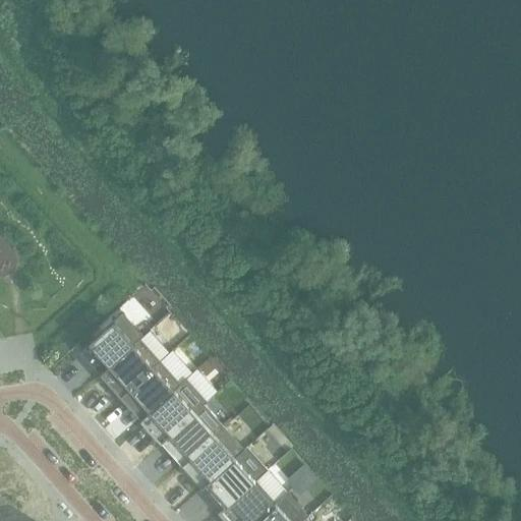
[(91,333),(78,343),(83,348),(80,351),(100,373),(139,339),(142,336),(122,313),(95,338),(91,333)]
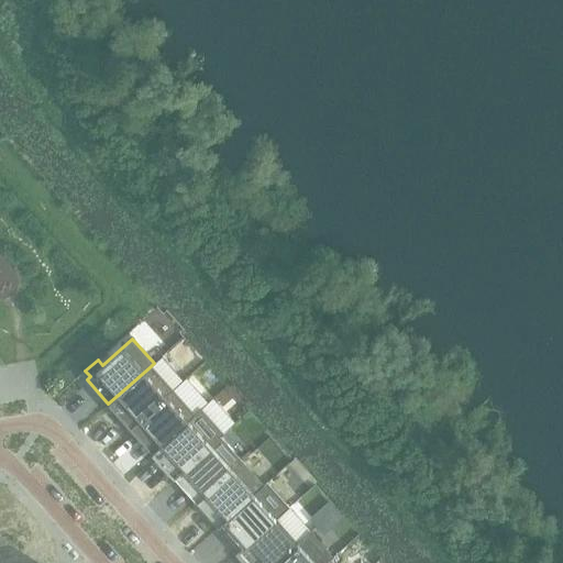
[(151,366),(108,404),(130,428),(173,390),(151,366)]
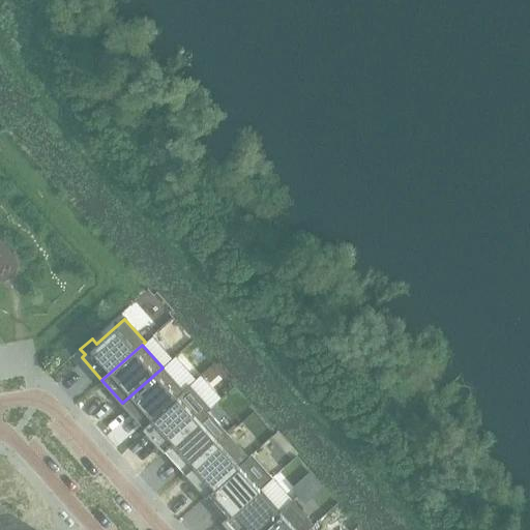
[(163,367),(122,403),(143,427),(183,390),(163,367)]
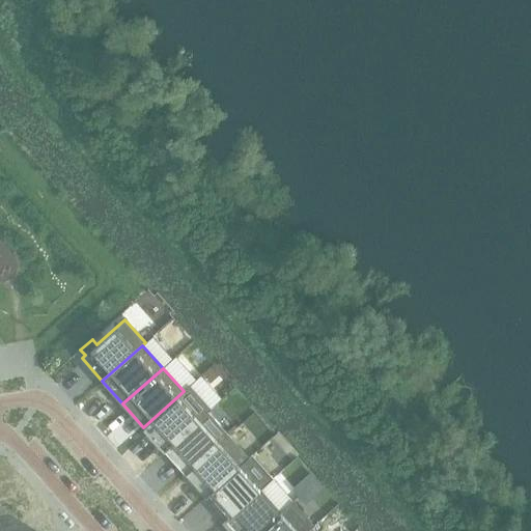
[(184,391),(143,427),(148,432),(146,434),(158,447),(160,446),(164,450),(207,412),(211,409),(190,386),(184,391)]
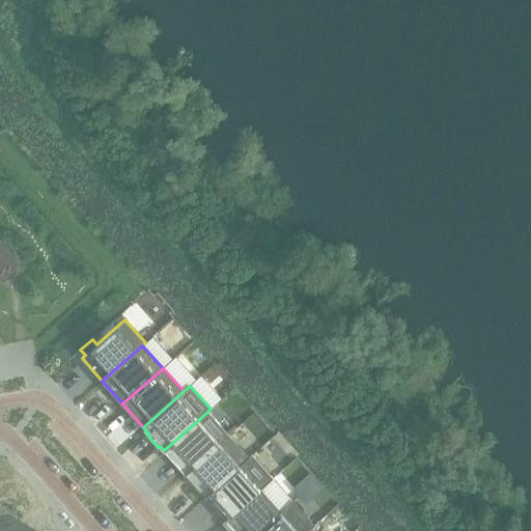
[(207,412),(164,450),(185,474),(228,435),(207,412)]
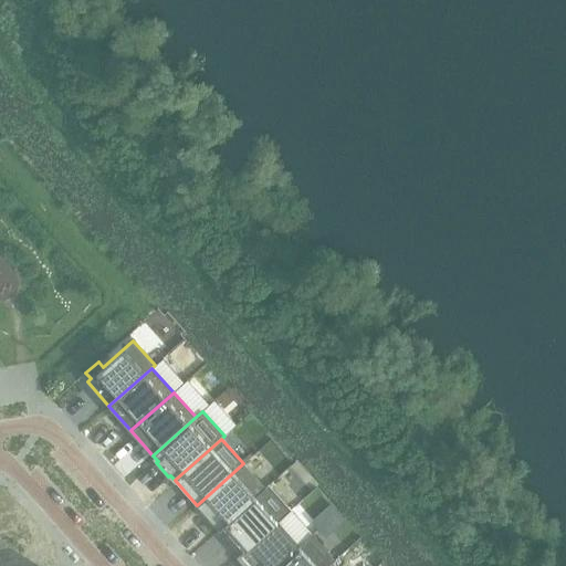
[(243,463),(197,505),(219,530),(265,489),(243,463)]
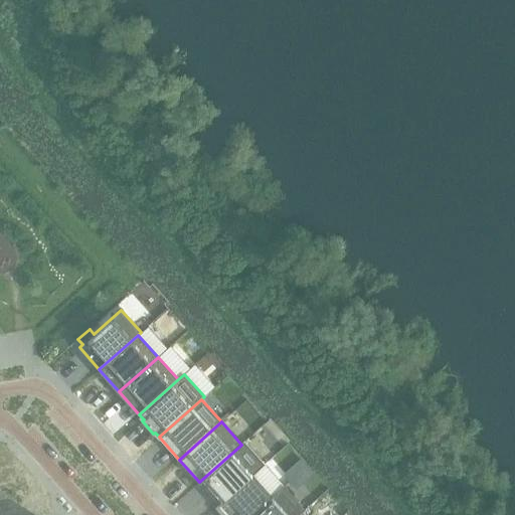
[(241,445),(199,482),(219,505),(253,475),(265,464),(244,442),(241,445)]
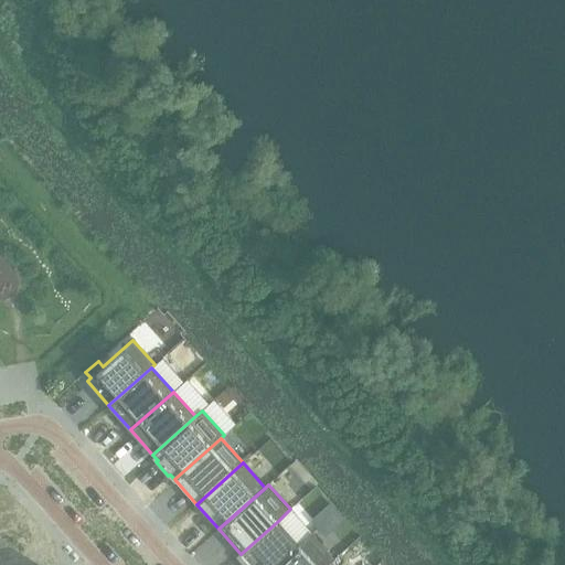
[(278,521),(241,554),(251,564),(278,564),(300,546),(300,545),(312,534),(290,509),(278,521)]
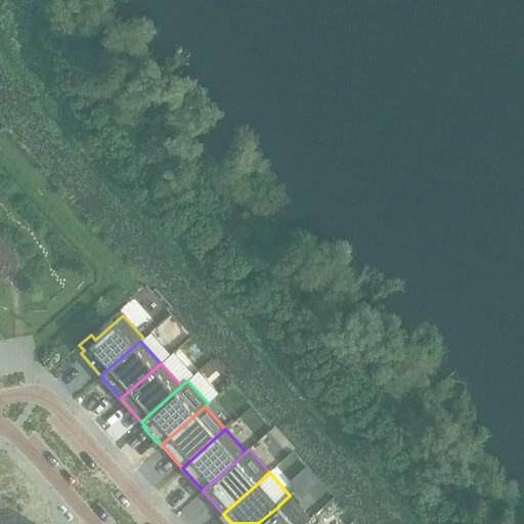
[(278,507),(258,523),(304,523),(310,519),(290,495),(278,506),(278,507)]
